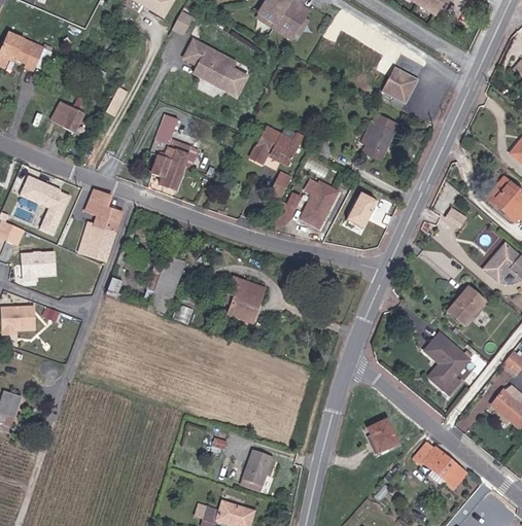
[(130,0),(161,16),(169,0),(130,0)]
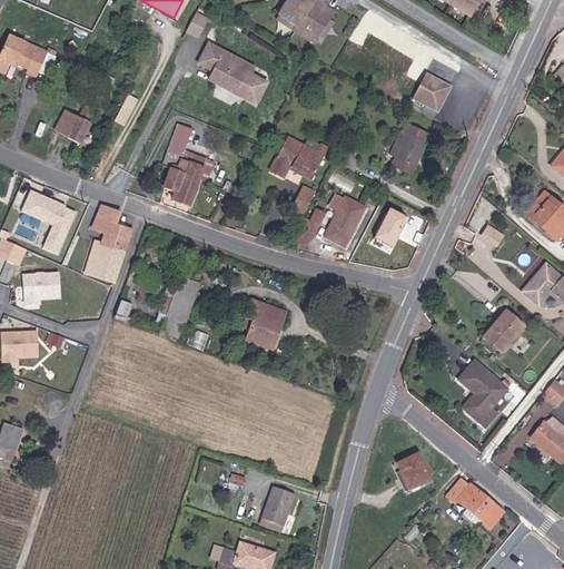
[(318,29),(324,22),(313,13),(315,10),(302,0),(300,0),(299,2),(296,0),(284,0),(270,18),(287,31),(284,36),(302,50),(307,42),(312,46),(322,32),(318,29)]
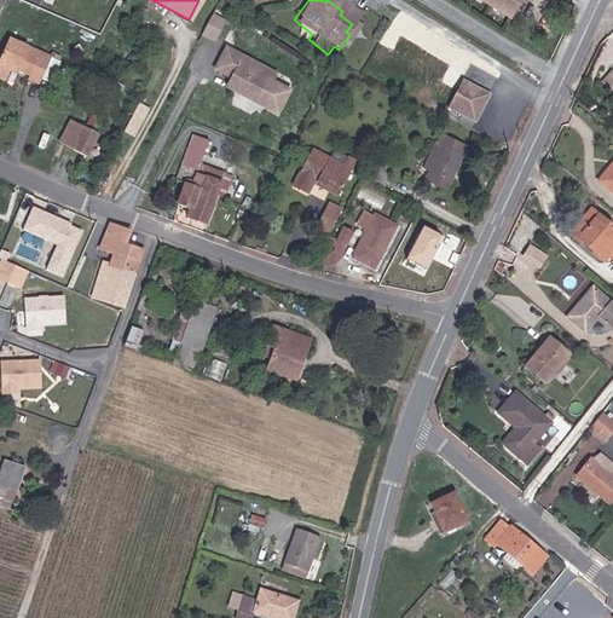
[(490,0),(510,11),(515,0),(490,0)]
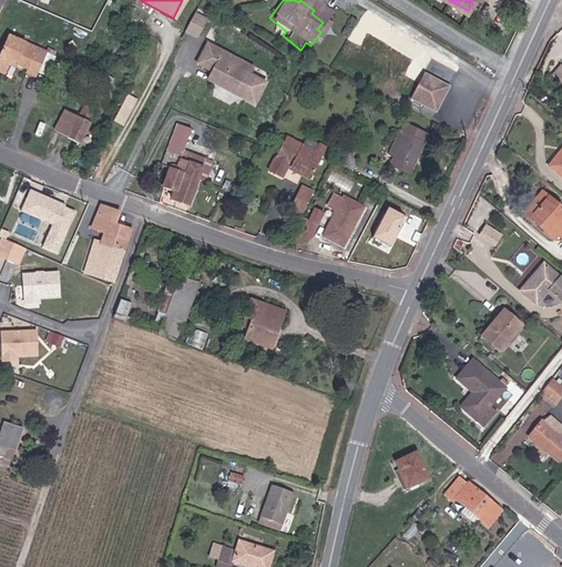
[(202,26),(205,20),(194,13),(191,20),(202,26)]
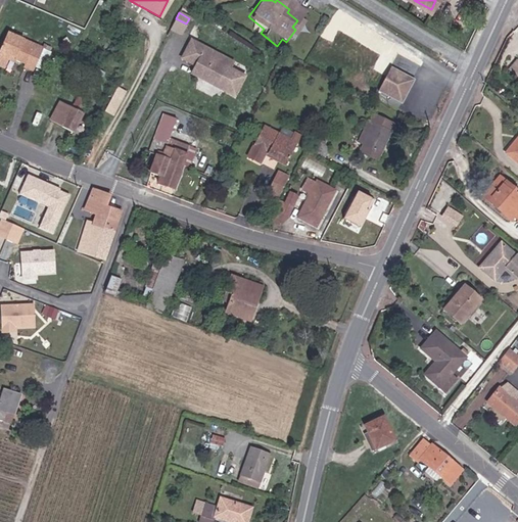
[(264,29),(248,16),(245,20),(261,33),(264,29)]
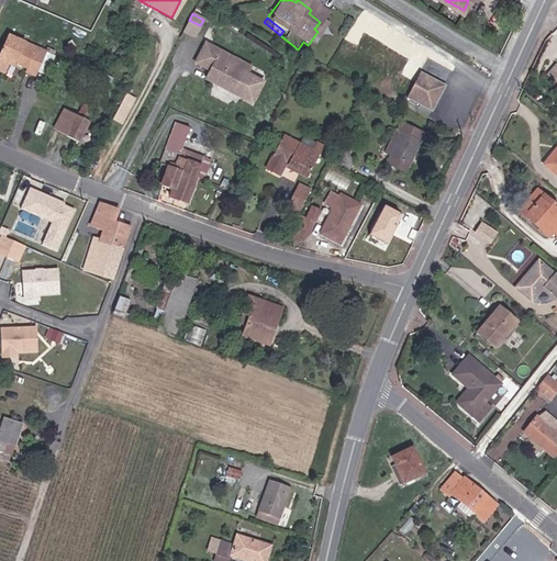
[(195,37),(200,25),(189,20),(182,32),(195,37)]
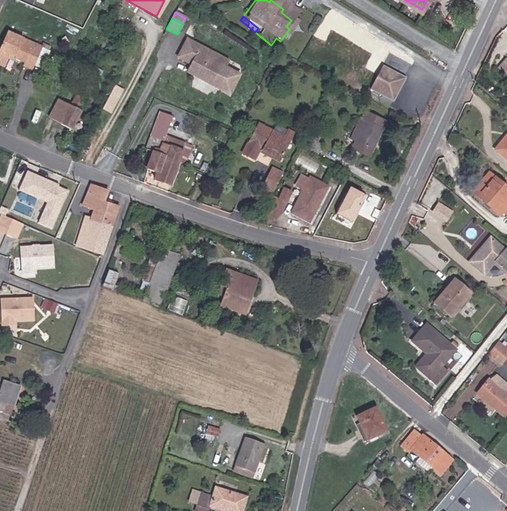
[(26,66),(34,69),(44,46),(10,31),(0,53),(0,60),(8,63),(11,57),(13,52),(18,54),(17,57),(28,61),(26,66)]
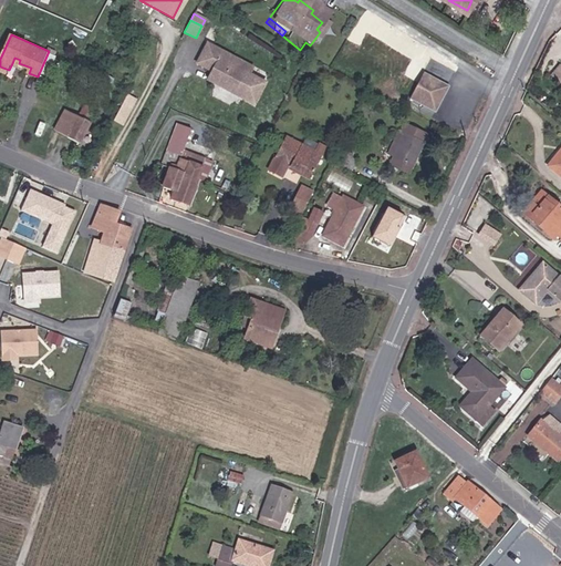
[(238,68),(242,61),(210,40),(198,58),(213,68),(220,72),(215,80),(251,104),(265,84),(249,74),(238,68)]
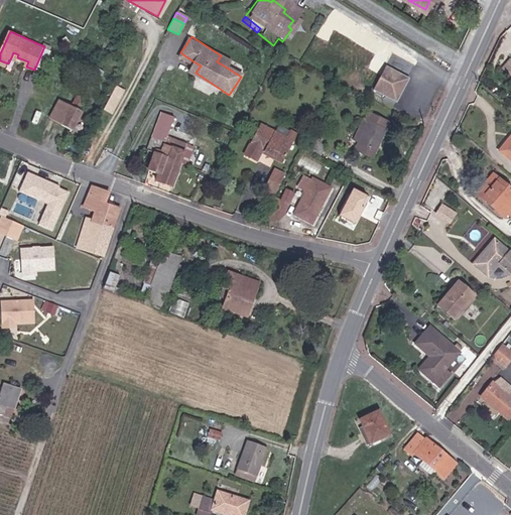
[(227,68),(231,61),(221,55),(217,61),(227,68)]
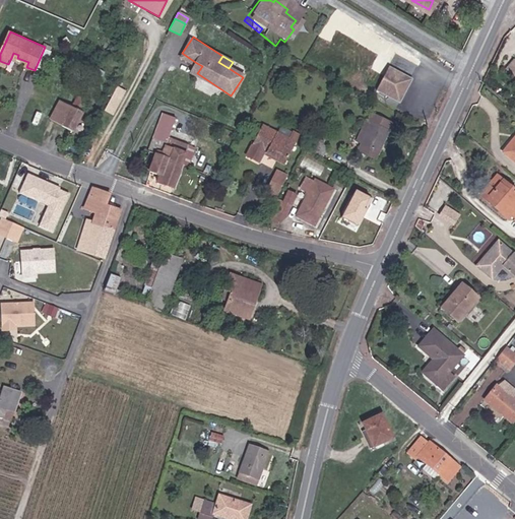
[(510,57),(504,64),(514,74),(514,57),(513,59),(510,57)]
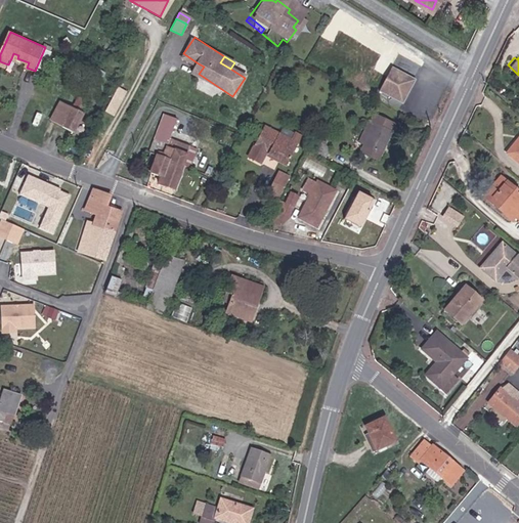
[(199,74),(204,67),(197,62),(191,70),(199,74)]
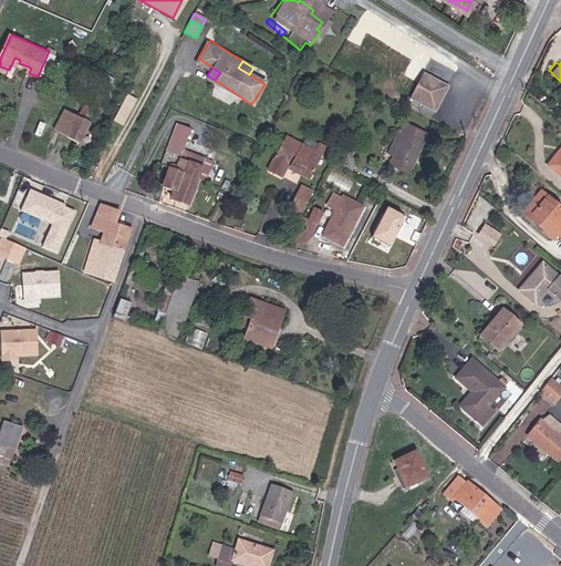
[(438,102),(444,90),(444,84),(443,79),(423,68),(407,96),(426,106),(430,105),(434,104),(438,102)]
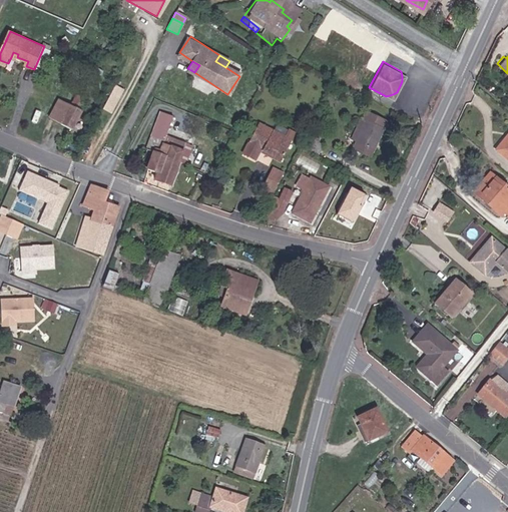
[(75,130),(90,100),(79,94),(73,105),(61,99),(51,118),(75,130)]
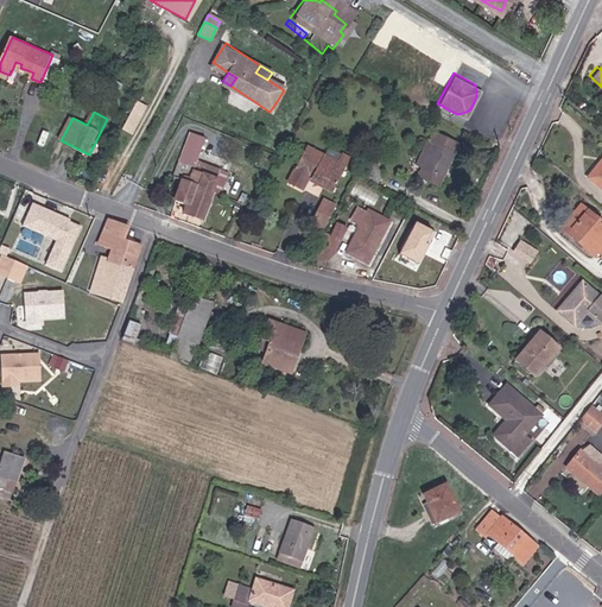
[(417,175),(439,185),(455,150),(441,144),(444,137),(431,131),(428,138),(433,140),(425,157),(422,165),(417,175)]
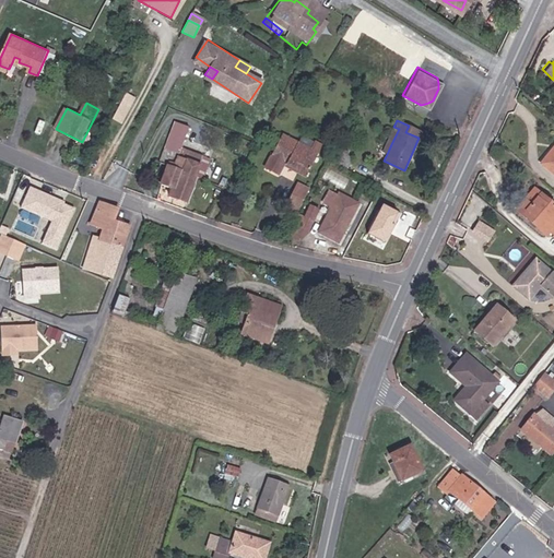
[(405,132),(419,138),(422,131),(409,126),(405,132)]
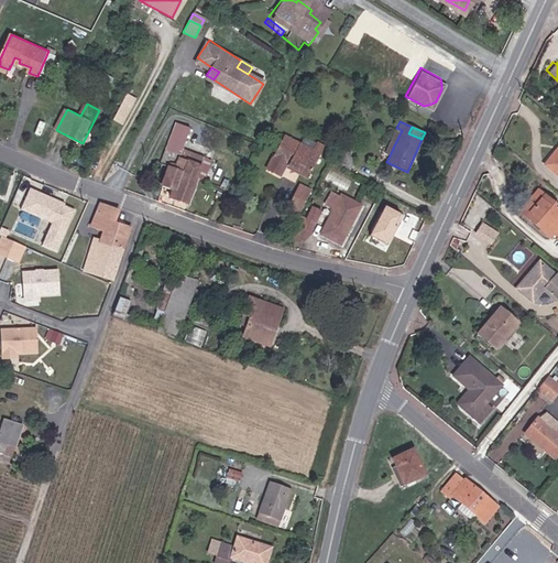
[(203,187),(209,166),(182,157),(188,134),(171,129),(160,165),(155,164),(149,184),(172,192),(168,202),(186,208),(194,185),(203,187)]
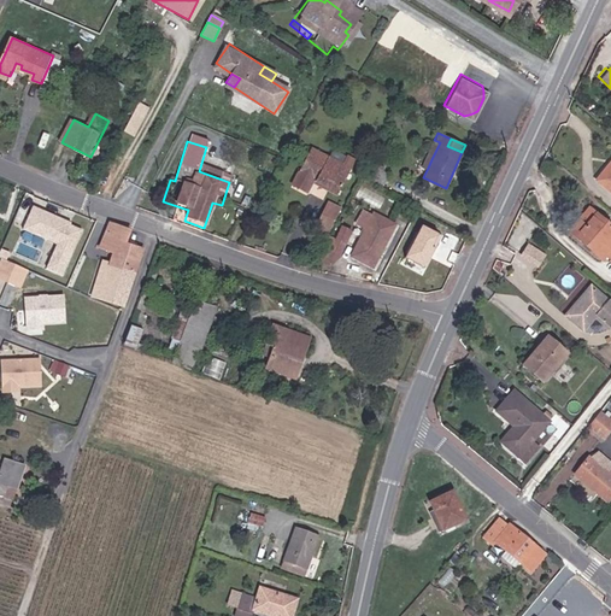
[(324,193),(334,198),(346,169),(306,152),(289,188),(305,195),(309,186),(311,182),(325,189),(324,193)]
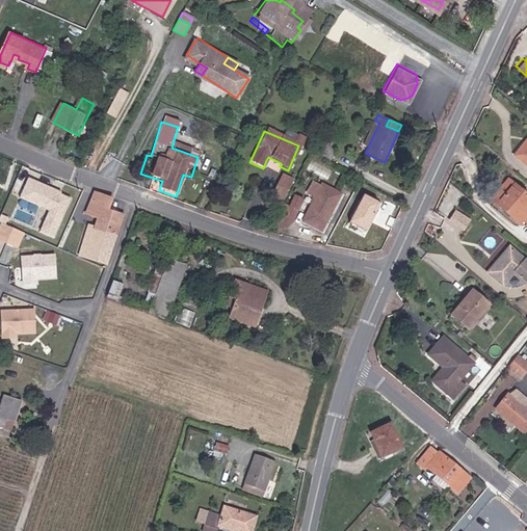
[(363,142),(369,144),(372,137),(366,134),(363,142)]
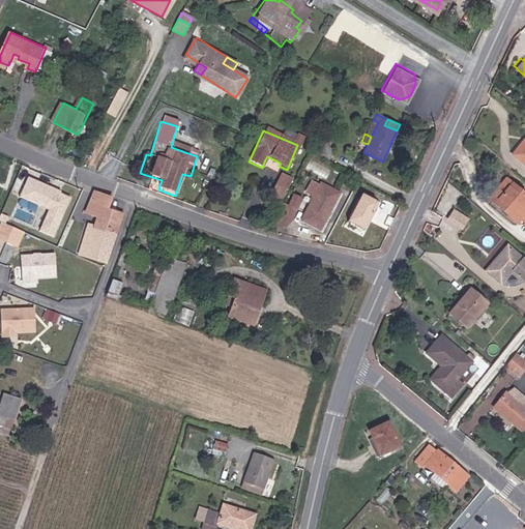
[(524,139),(512,156),(524,167),(524,139)]
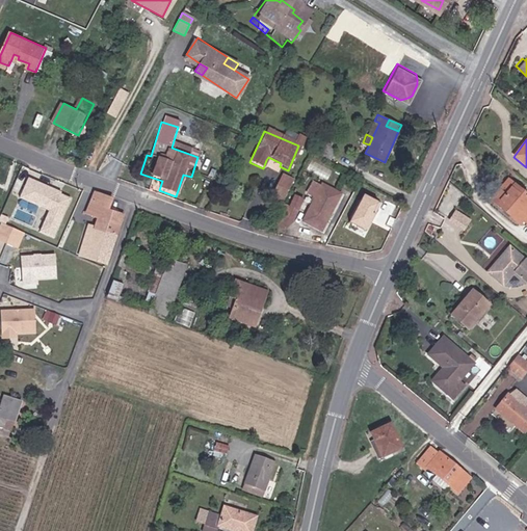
[(280,166),(281,163),(268,157),(266,160),(280,166)]
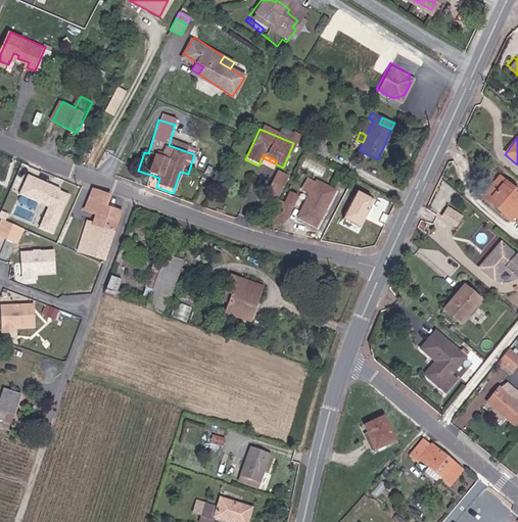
[(43,220),(56,225),(73,186),(57,180),(58,178),(31,167),(22,187),(52,199),(43,220)]
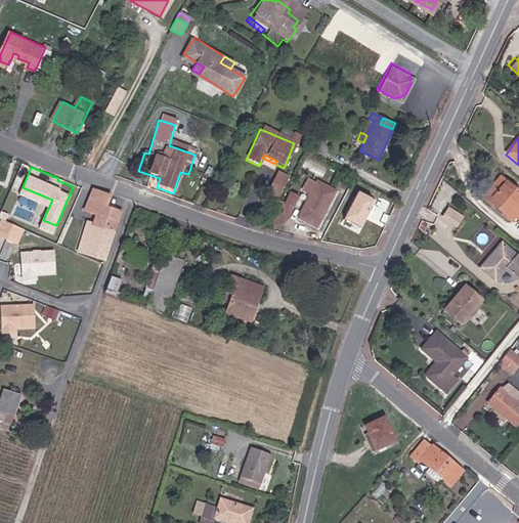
[(266,195),(277,202),(289,180),(276,174),(266,195)]
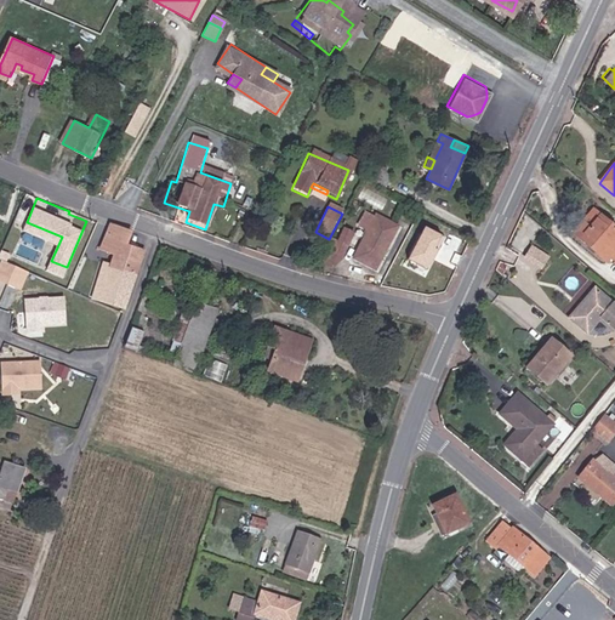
[(613,261),(614,257),(614,232),(591,212),(570,237),(604,265),(609,259),(613,261)]
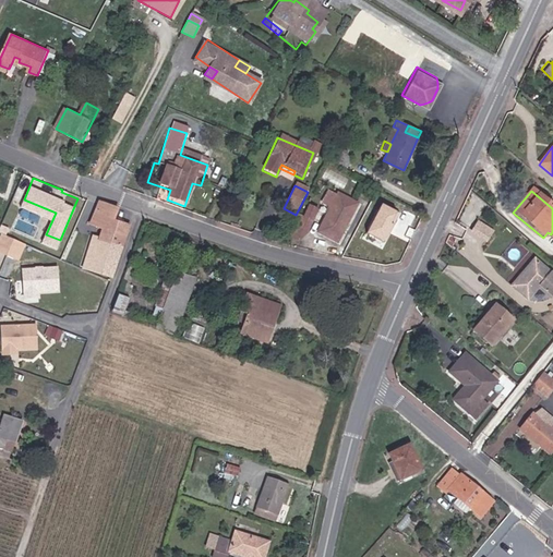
[(324,203),(332,207),(337,197),(328,193),(324,203)]
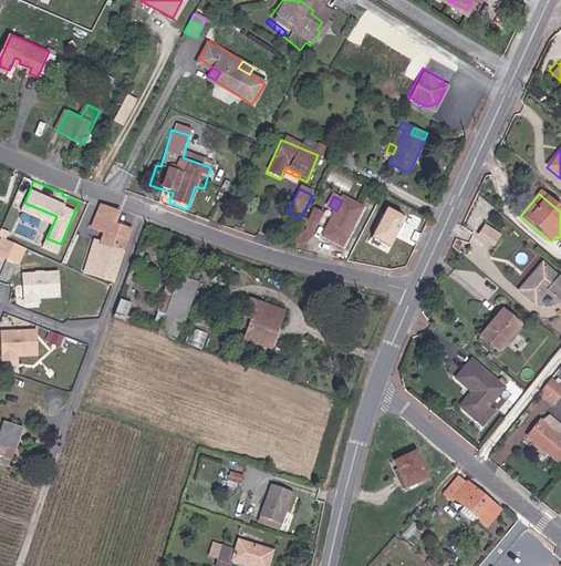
[(323,237),(331,240),(352,202),(343,197),(342,201),(336,211),(323,237)]
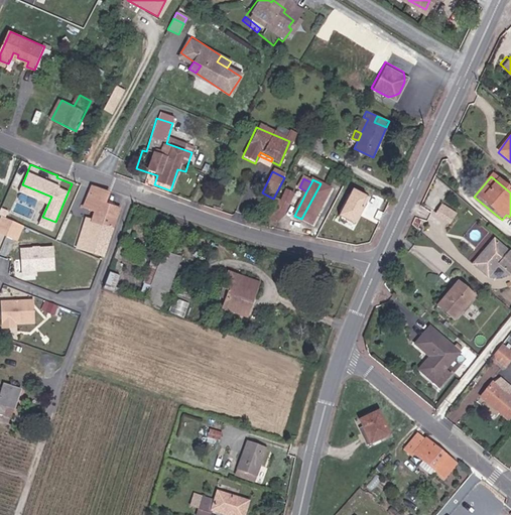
[(123,203),(110,199),(114,188),(97,181),(92,194),(97,196),(95,203),(100,204),(120,212),(123,203)]
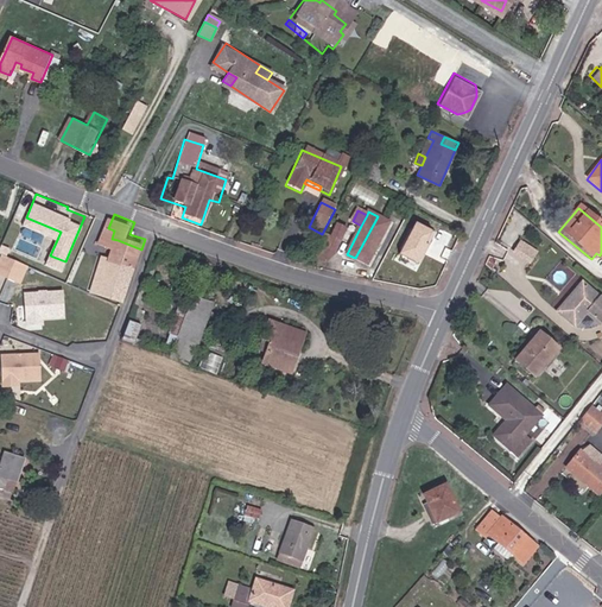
[(355,258),(367,265),(390,222),(378,216),(355,258)]
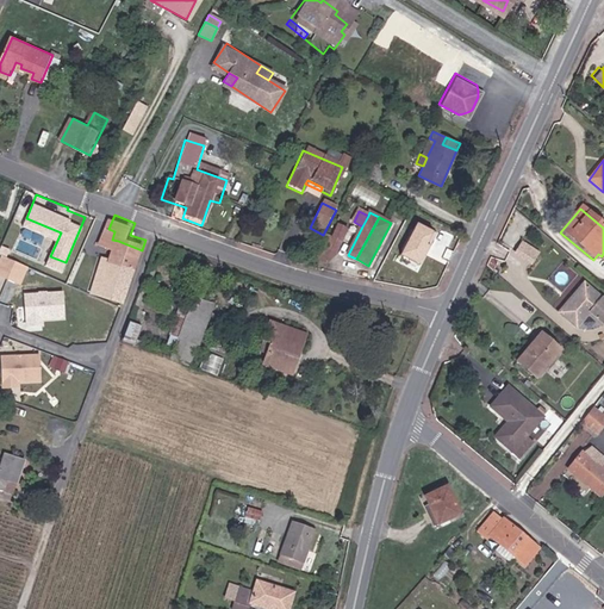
[(316,249),(332,258),(346,231),(337,227),(331,240),(323,236),(316,249)]
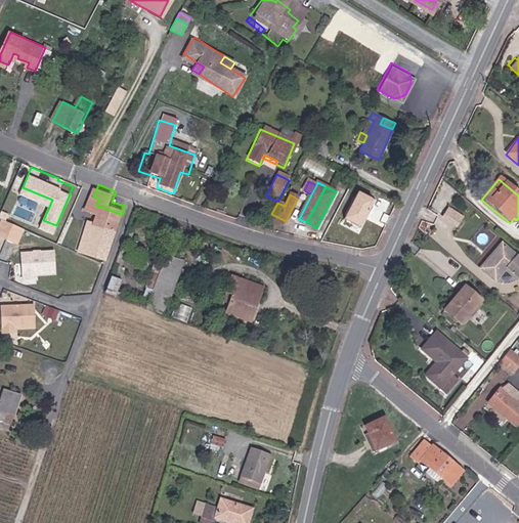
[(101,207),(96,206),(98,199),(93,197),(88,208),(99,212),(101,207)]
